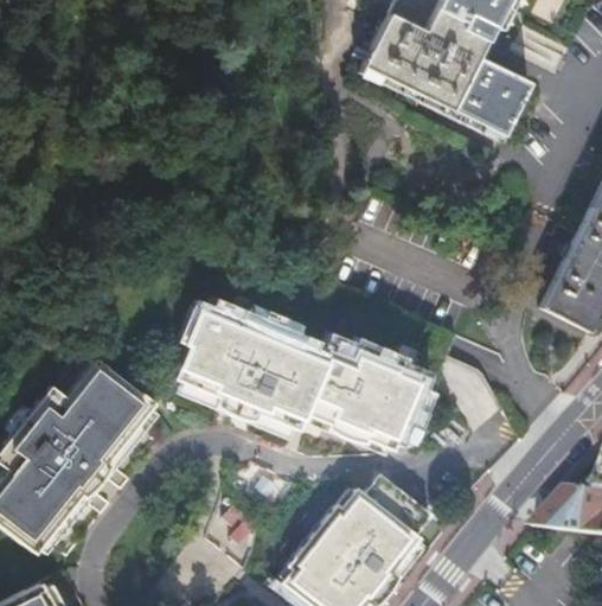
[(481,58),(495,29),(510,0),(398,0),(365,67),(504,136),(532,84),(481,58)]
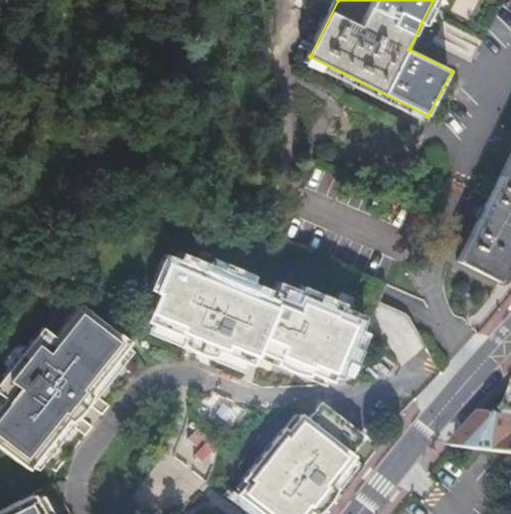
[(433,0),(420,24),(427,27),(440,0),(433,0)]
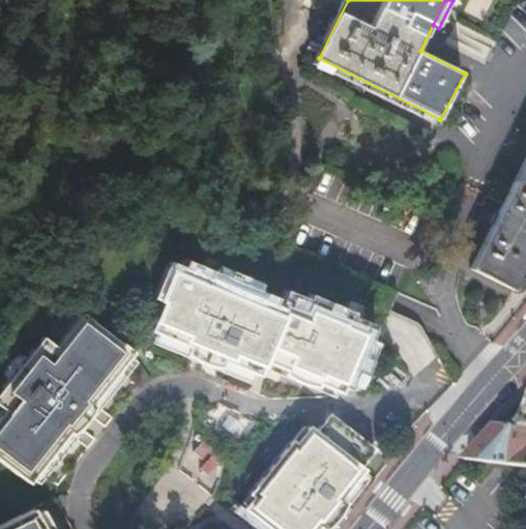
[(437,125),(440,119),(319,58),(316,64),(437,125)]
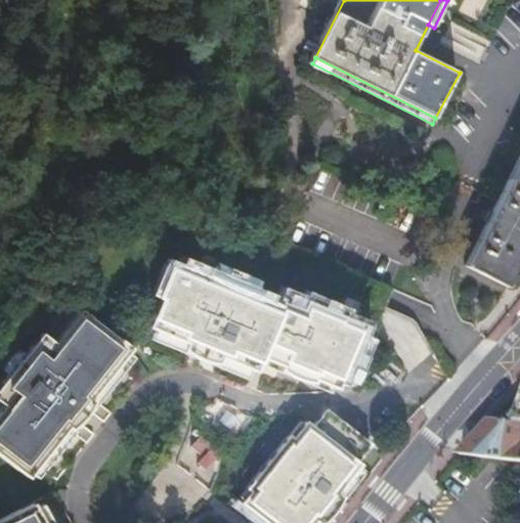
[(486,223),(491,225),(470,268),(512,289),(519,272),(519,164),(495,214),(491,212),(486,223)]
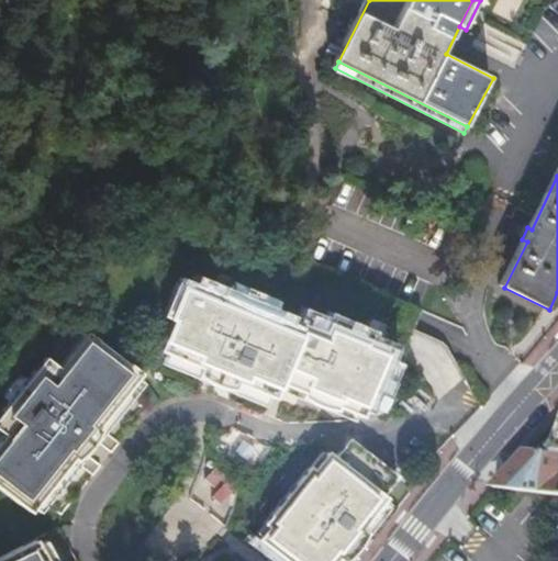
[(200,281),(197,289),(224,301),(227,293),(200,281)]
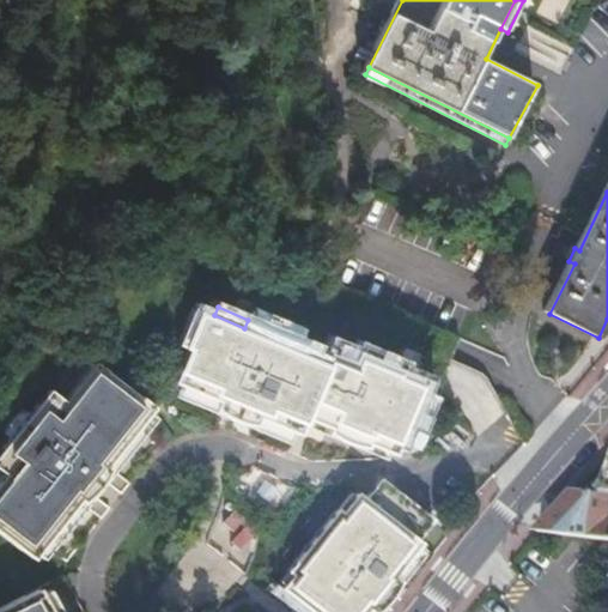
[(309,417),(332,426),(335,428),(333,431),(344,438),(354,443),(366,447),(370,447),(371,443),(375,444),(393,453),(397,454),(406,435),(423,397),(429,382),(402,370),(405,365),(366,350),(364,355),(339,344),(333,356),(329,365),(302,353),(305,344),(296,340),(256,323),(248,320),(244,328),(214,315),(199,309),(183,344),(194,349),(180,382),(188,386),(220,400),(223,401),(220,408),(230,416),(241,420),(253,424),(259,424),(262,417),(265,418),(298,432),(302,434),(306,424),(309,417)]
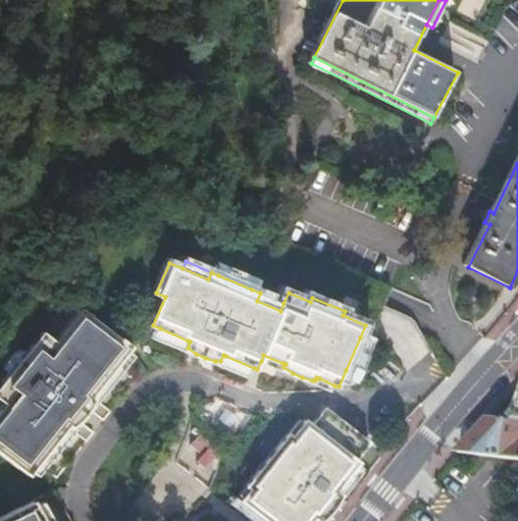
[(218,275),(252,290),(254,283),(246,277),(236,273),(224,270),(221,269),(218,275)]
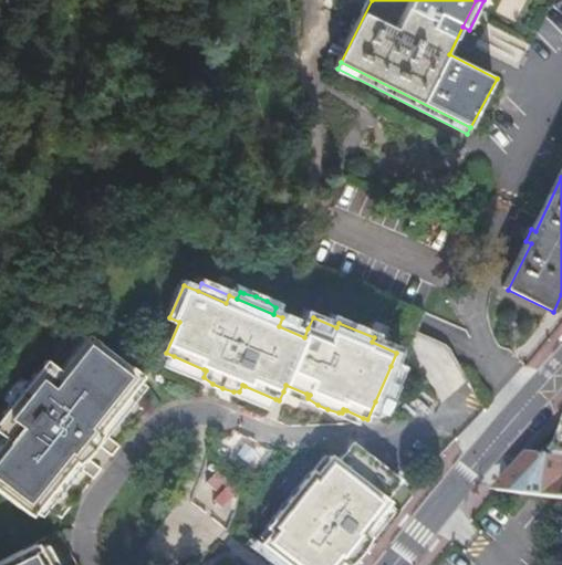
[(304,337),(308,328),(282,317),(279,326),(304,337)]
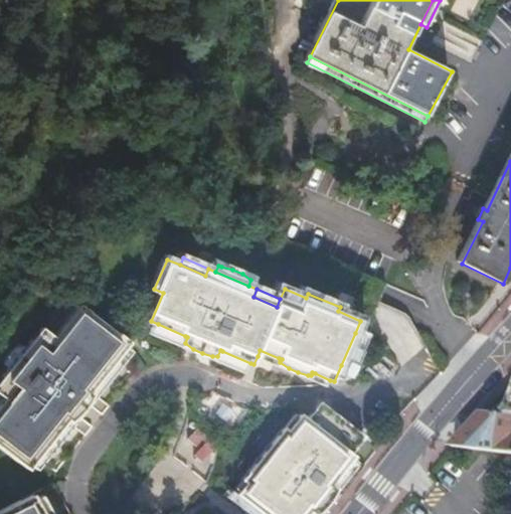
[(98,385),(129,345),(132,342),(82,304),(57,336),(45,327),(29,348),(13,367),(0,384),(0,391),(9,398),(0,408),(0,444),(31,469),(35,465),(65,425),(70,419),(72,421),(80,414),(89,405),(94,396),(95,393),(93,391),(98,385)]
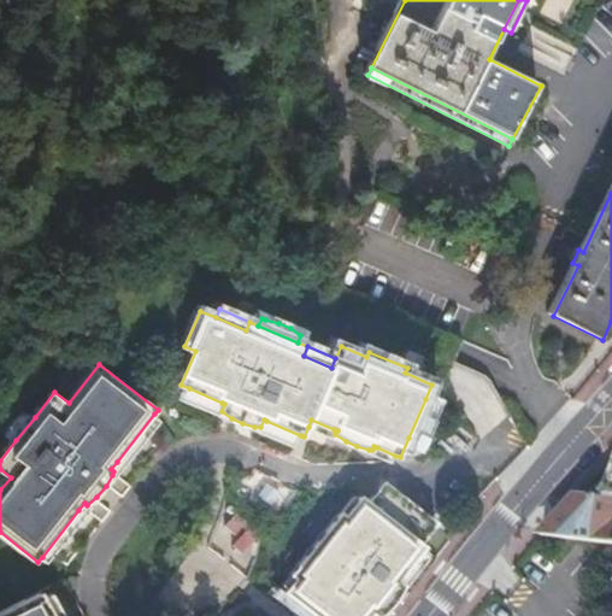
[(217,414),(222,403),(189,388),(184,399),(217,414)]
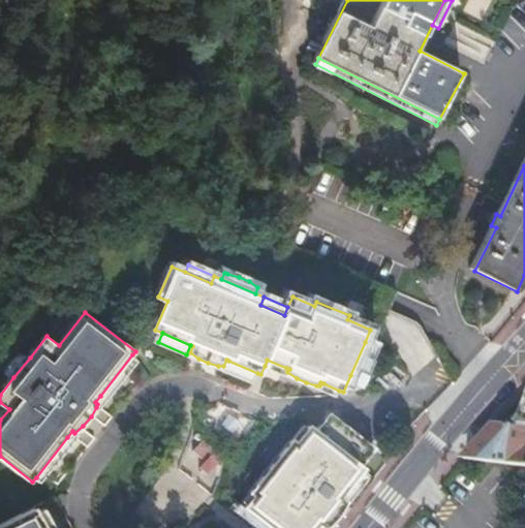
[(365,342),(350,375),(356,377),(362,369),(366,359),(369,349),(370,345),(365,342)]
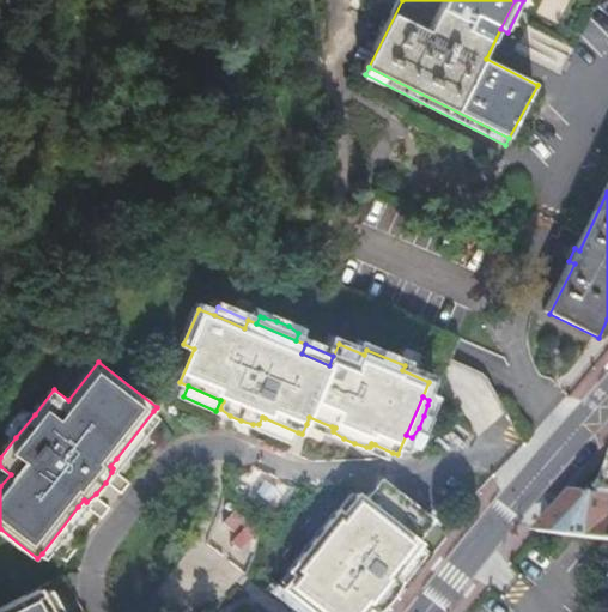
[(16,437),(35,414),(29,410),(23,413),(18,418),(13,424),(11,430),(10,432),(16,437)]
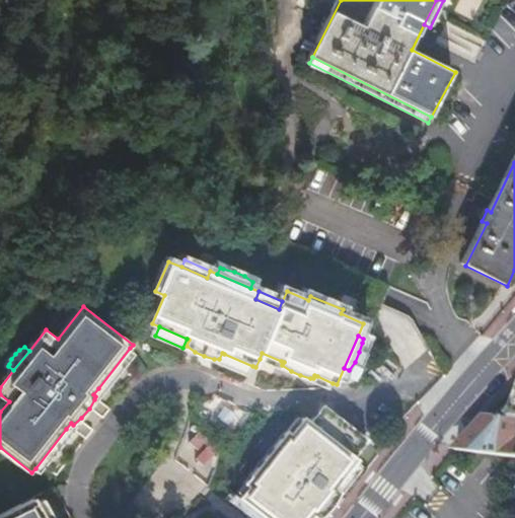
[(137,353),(130,348),(98,388),(104,393),(137,353)]
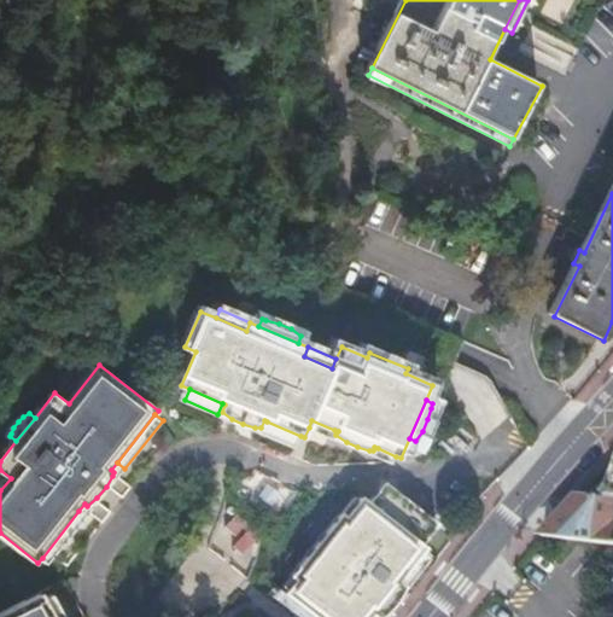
[(332,437),(334,430),(311,420),(309,428),(332,437)]
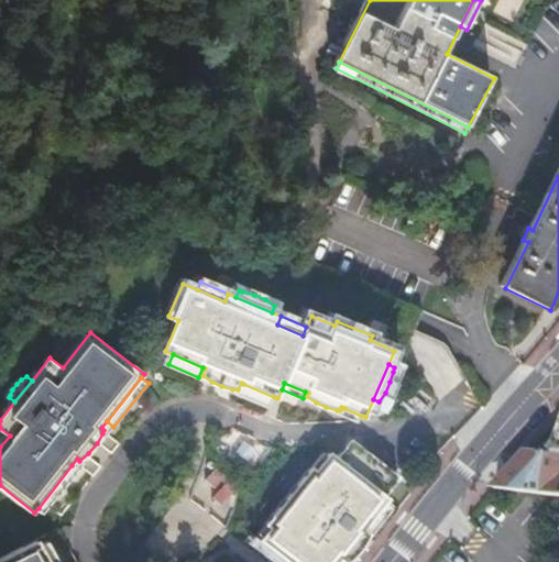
[(274,397),(243,384),(239,394),(269,407),(274,397)]
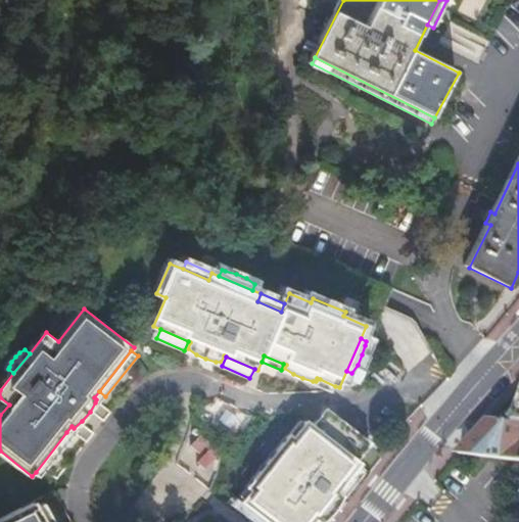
[(335,386),(320,379),(317,384),(333,391),(335,386)]
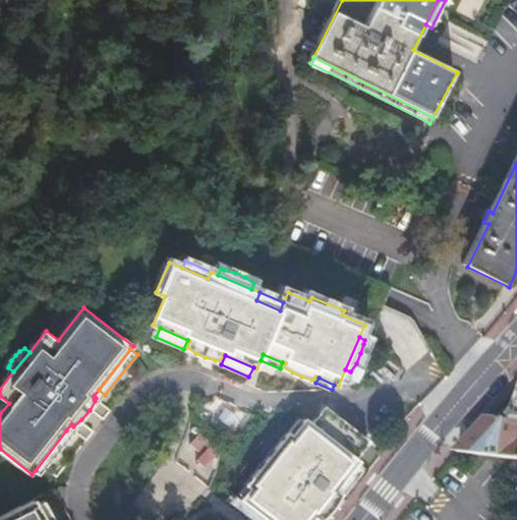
[(340,489),(358,466),(362,461),(359,459),(372,442),(329,408),(314,424),(308,419),(306,422),(295,436),(291,434),(249,486),(253,489),(246,498),(244,501),(269,519),(316,519),(317,519),(318,518),(320,519),(324,519),(331,515),(338,506),(343,497),(344,495),(339,490),(340,489)]
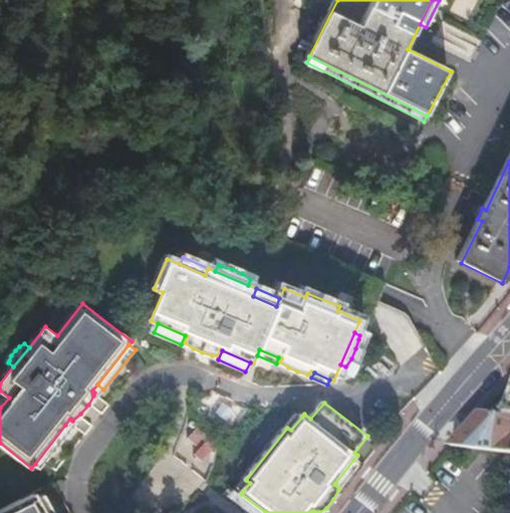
[(468,433),(453,448),(509,455),(509,416),(508,416),(503,415),(487,413),(468,433)]
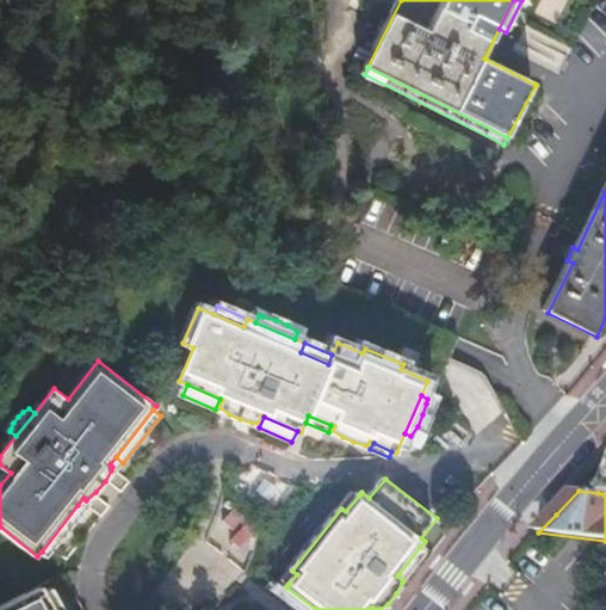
[(78,505),(42,552),(49,558),(86,511),(78,505)]
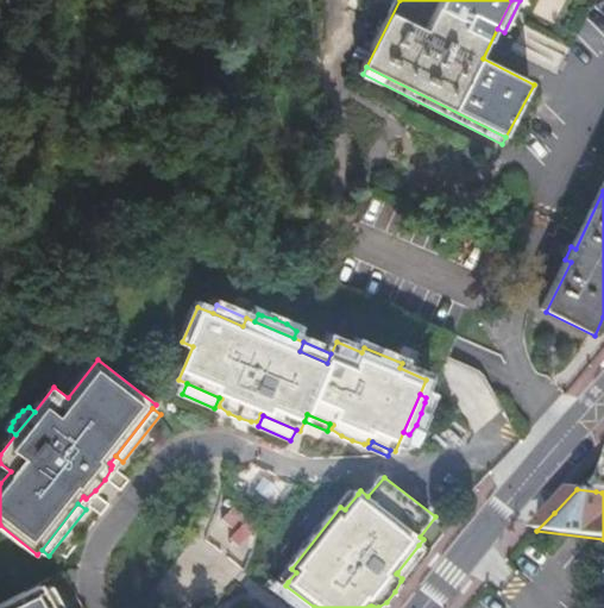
[(426,551),(419,545),(397,572),(404,577),(426,551)]
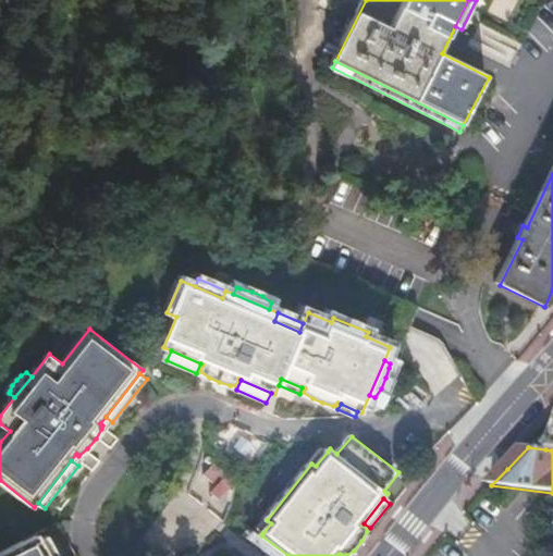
[(0,555),(50,555),(41,540),(39,535),(0,555)]
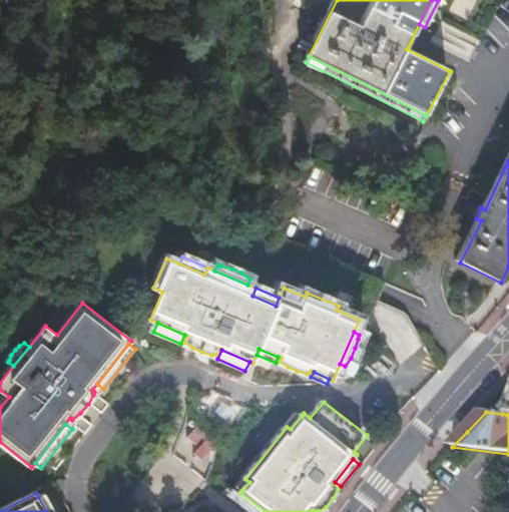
[(55,511),(46,493),(38,497),(46,511),(55,511)]
